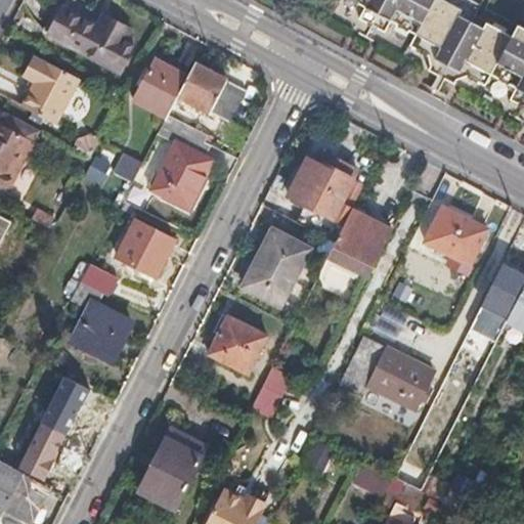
[(337,0),(329,17),(427,71),(438,76),(445,80),(455,85),(523,122),(523,29),(519,26),(469,0),(337,0)]
